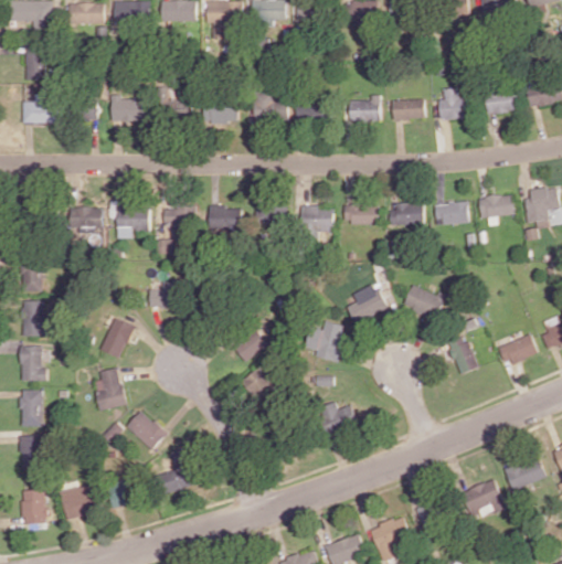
[(52,1),(10,0),(10,20),(32,21),(32,31),(52,32),(52,1)]
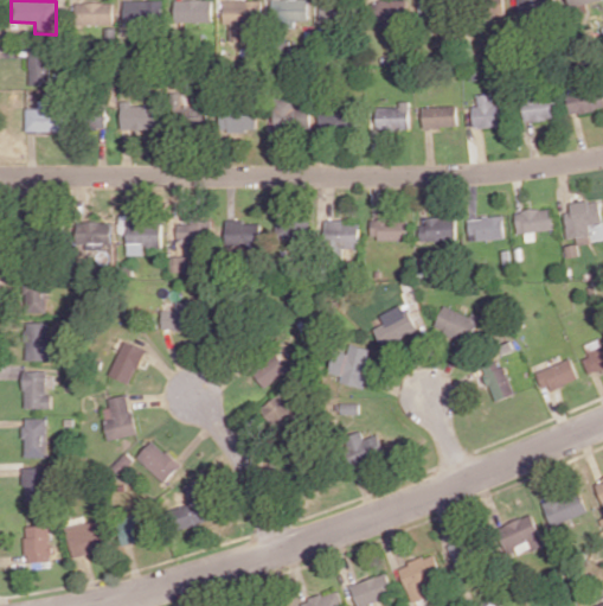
[(160,0),(121,1),(122,24),(160,23),(160,0)]
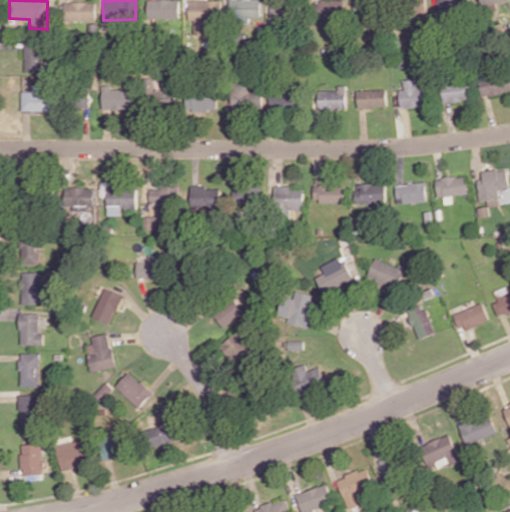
[(145,0),(145,18),(177,19),(177,0),(173,0),(145,0)]
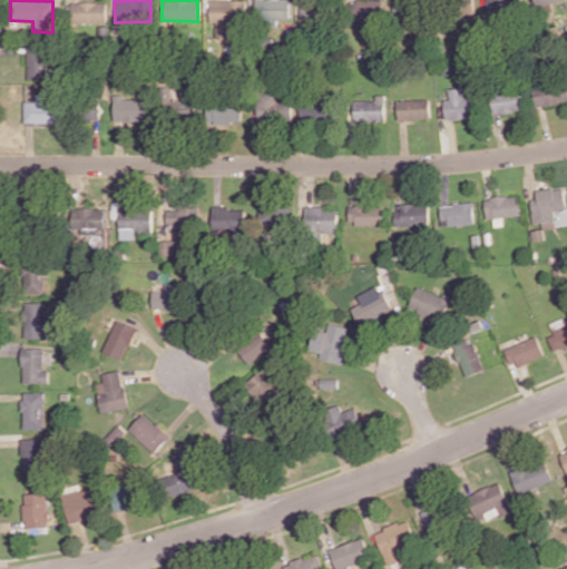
[(243,0),(209,1),(209,38),(227,38),(227,26),(243,26),(243,0)]
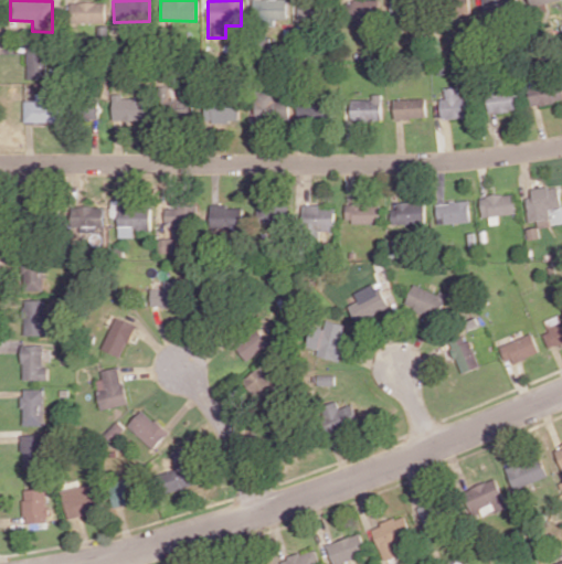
[(285,20),(284,0),(277,0),(275,0),(251,0),(251,20),(285,20)]
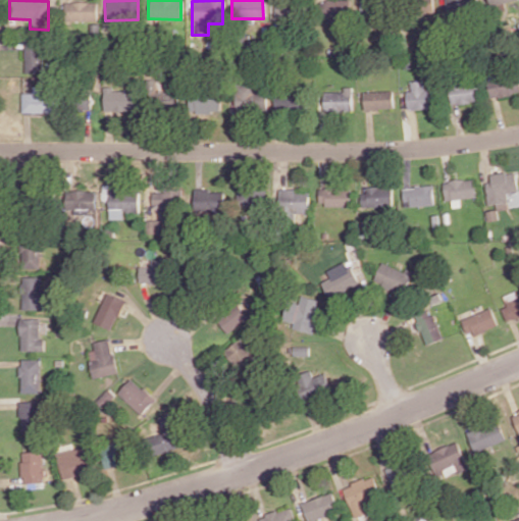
[(443,0),(446,15),(477,9),(475,0),(443,0)]
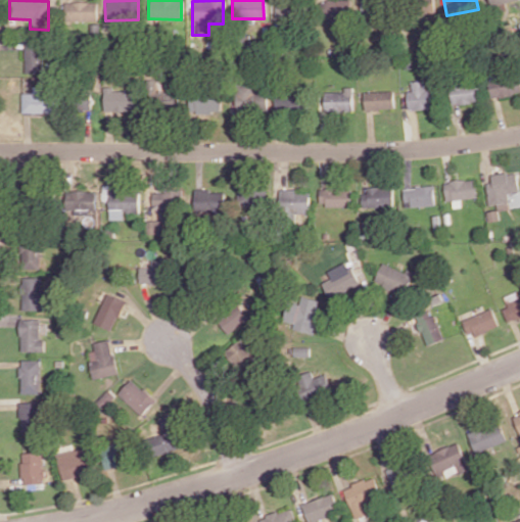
[(320,1),(319,20),(348,21),(348,1),(320,1)]
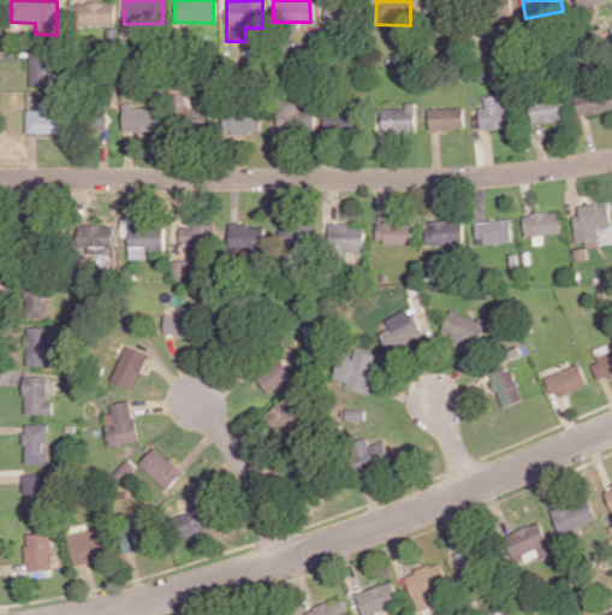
[(113,25),(113,3),(75,4),(76,27),(113,25)]
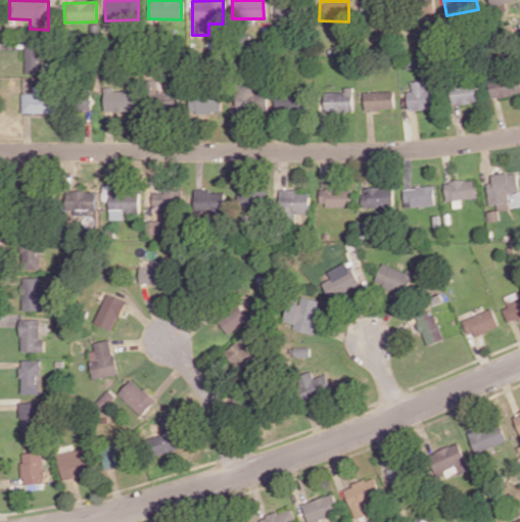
[(294,8),(273,6),(273,18),(293,19),(294,8)]
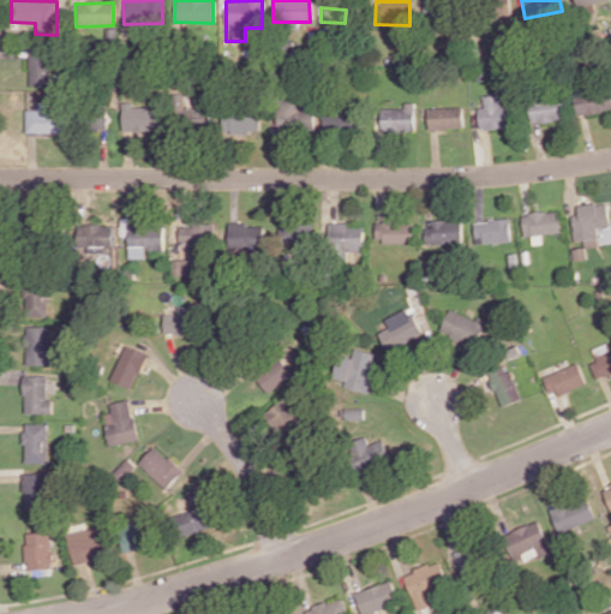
[(28,88),(48,87),(47,51),(27,51),(28,88)]
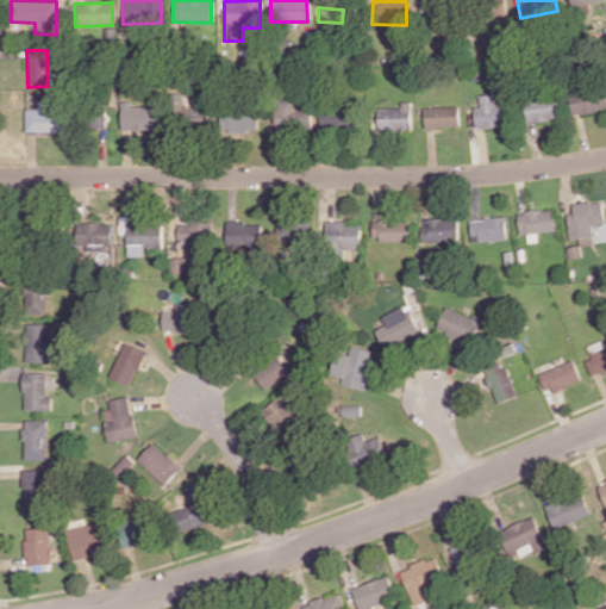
[(568,113),(605,112),(604,92),(567,93),(568,113)]
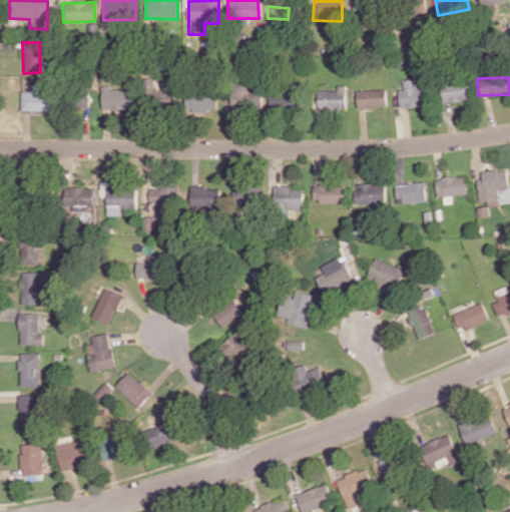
[(424,89),(415,89),(414,80),(401,80),(401,89),(397,90),(398,108),(424,107),(424,89)]
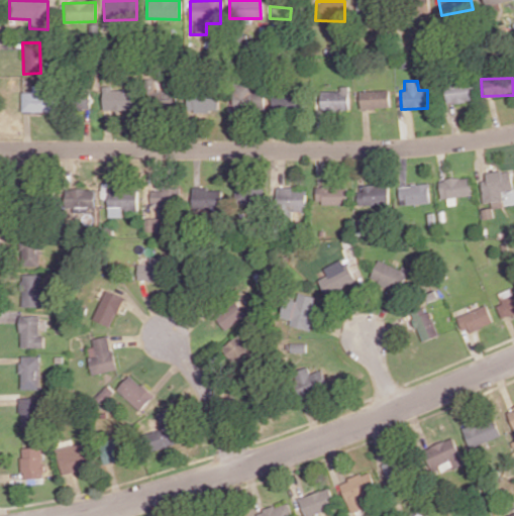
[(443,103),(472,102),(472,85),(443,86),(443,103)]
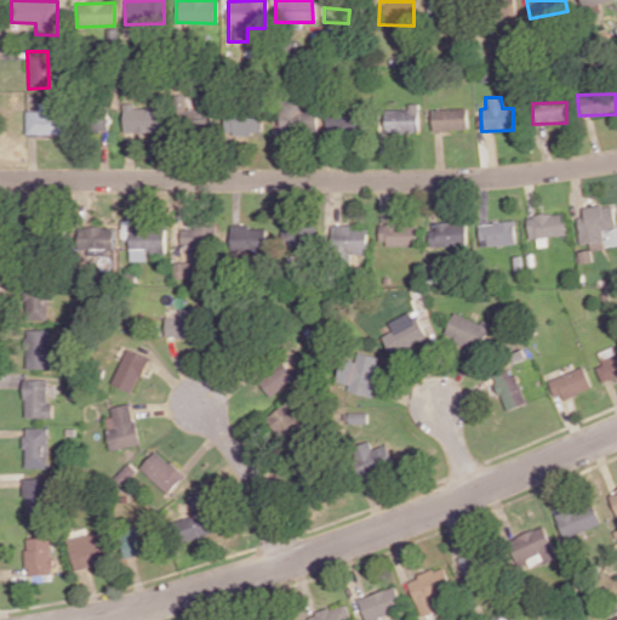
[(133,107),(133,103),(121,104),(121,134),(159,132),(159,107),(133,107)]
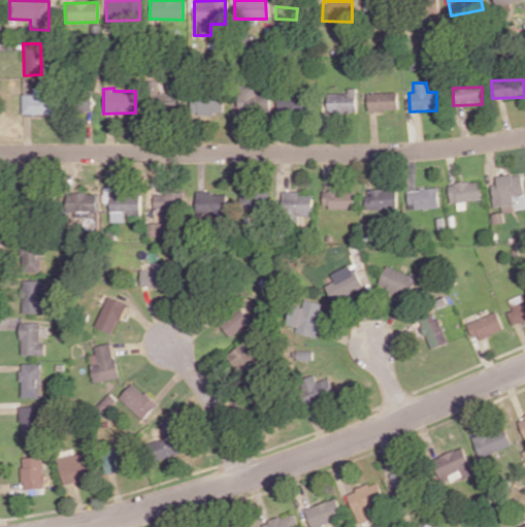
[(20,114),(54,114),(54,95),(44,95),(44,89),(32,89),(32,95),(21,94),(20,114)]
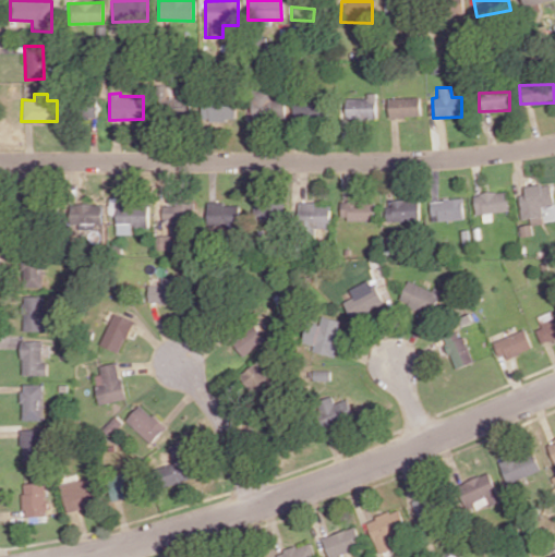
[(374,94),(365,94),(365,99),(344,99),(345,119),(374,119),(374,94)]
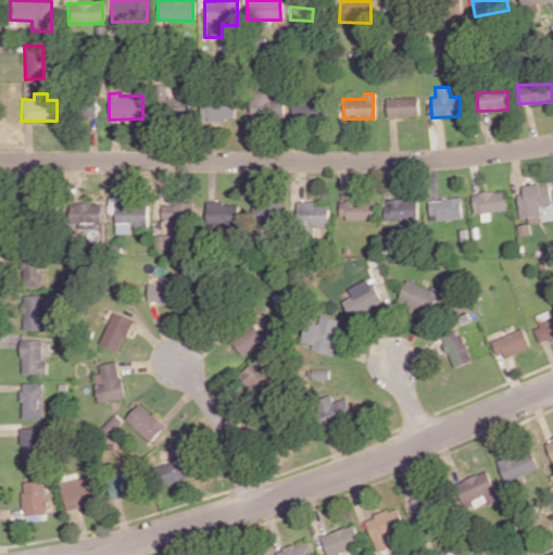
[(250,96),(249,118),(283,120),(283,96),(250,96)]
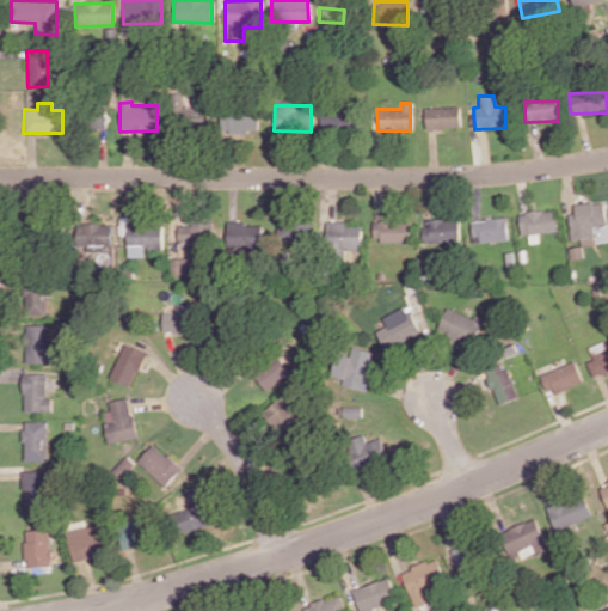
[(105,128),(104,107),(77,109),(77,130),(105,128)]
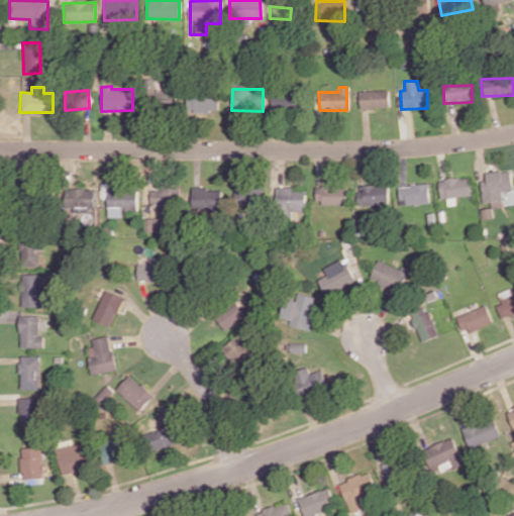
[(387,91),(357,92),(358,109),(388,108),(387,91)]
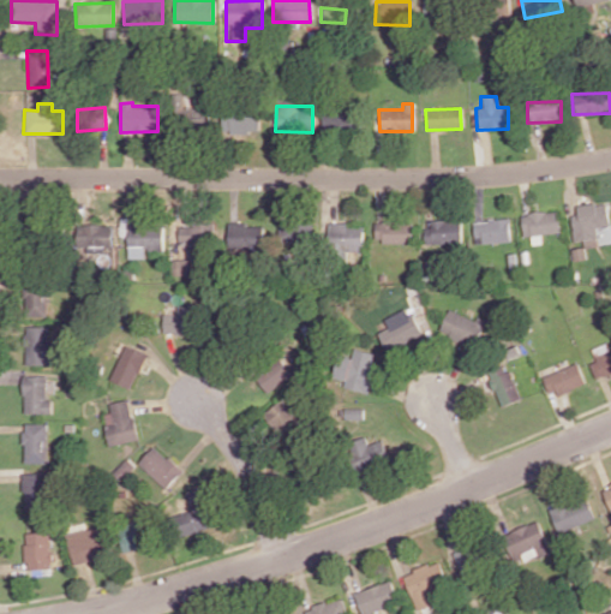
[(258,132),(257,109),(220,111),(221,133),(258,132)]
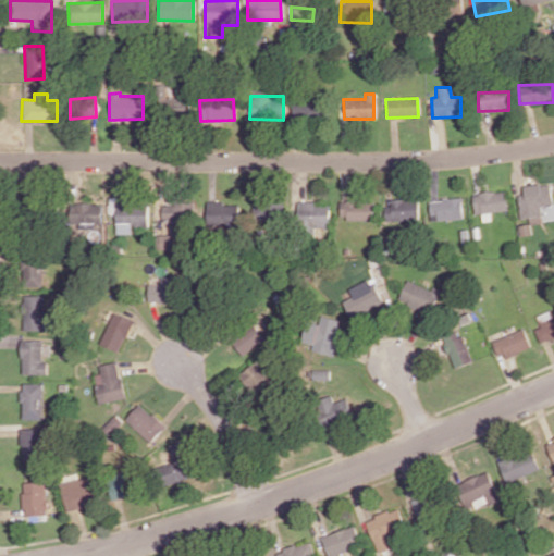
[(323,101),(291,103),(291,120),(324,119),(323,101)]
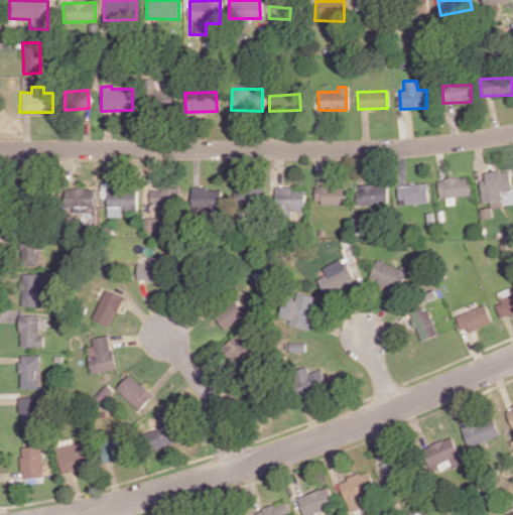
[(478,173),(481,203),(499,201),(499,190),(509,189),(508,171),(478,173)]
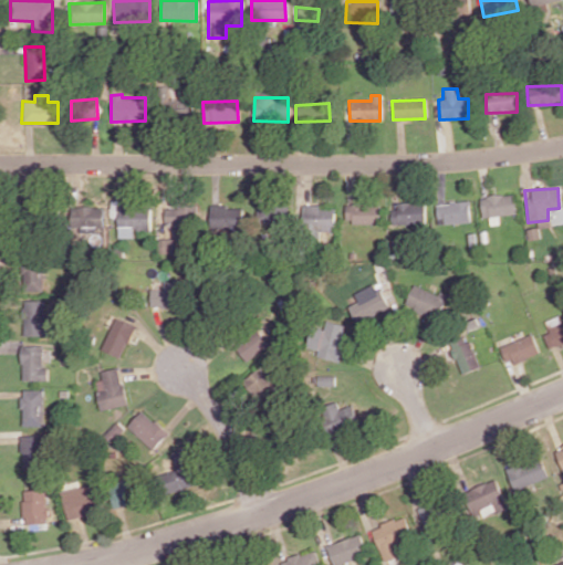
[(497,225),(496,216),(514,215),(512,195),(478,197),(480,218),(487,218),(488,226),(497,225)]
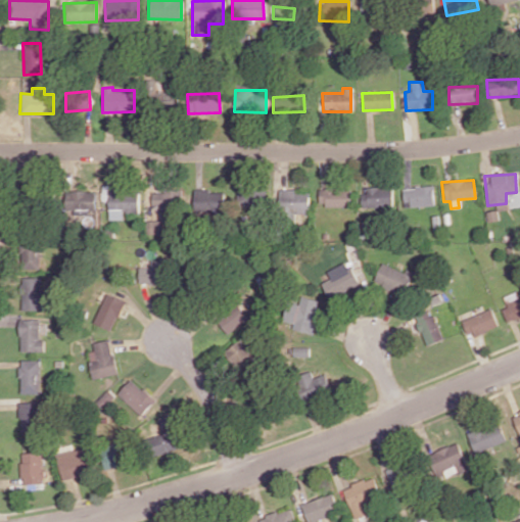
[(362,208),(390,207),(390,187),(361,189),(362,208)]
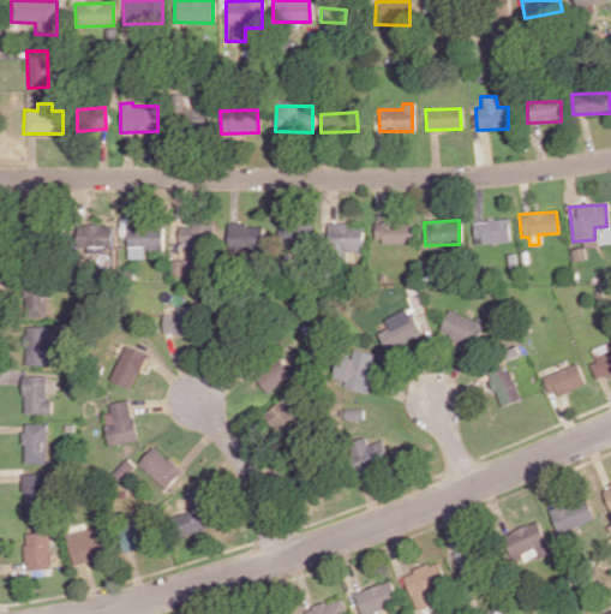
[(507,220),(472,221),(472,244),(508,243),(507,220)]
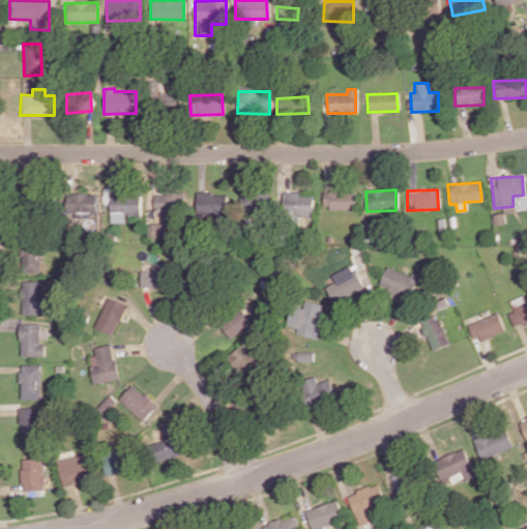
[(353,209),(353,192),(321,192),(321,210),(353,209)]
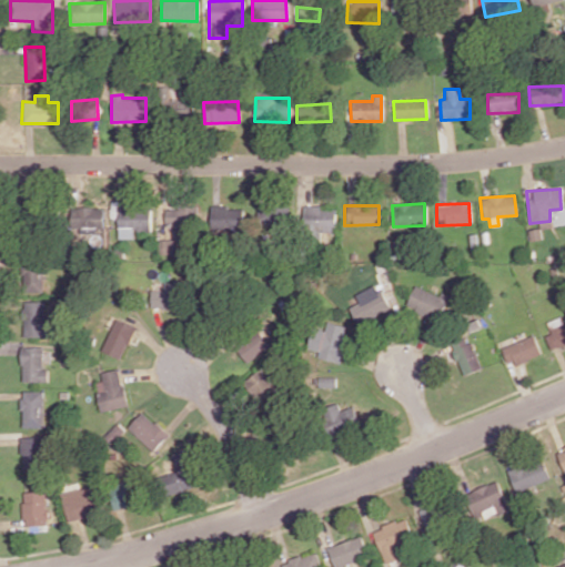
[(149,233),(149,206),(117,206),(117,239),(133,239),(133,233),(149,233)]
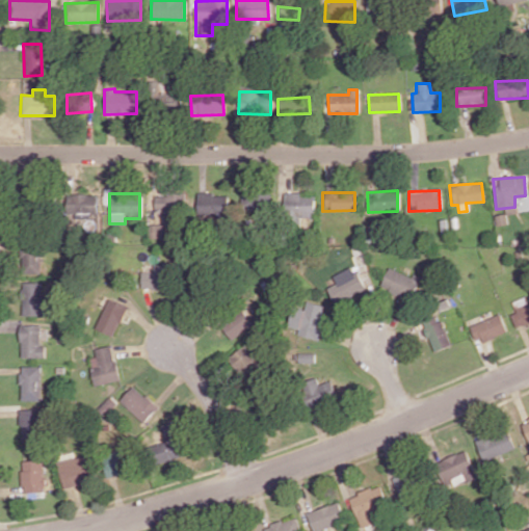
[(312,193),(282,194),(283,219),(313,219),(312,193)]
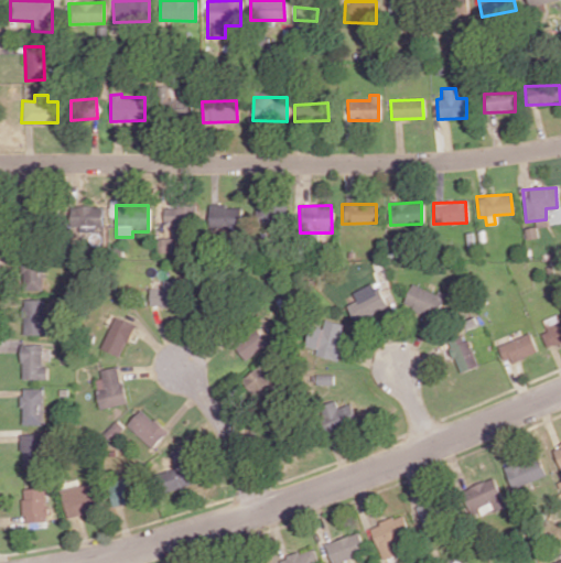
[(69,229),(93,229),(93,228),(100,228),(100,206),(69,207),(69,229)]
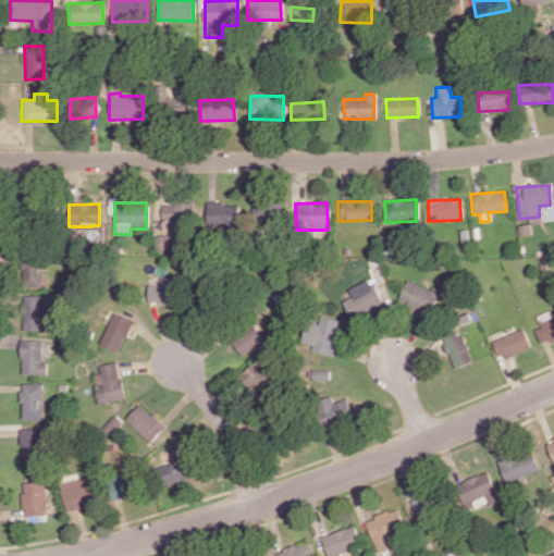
[(160,204),(161,224),(192,223),(192,204),(160,204)]
